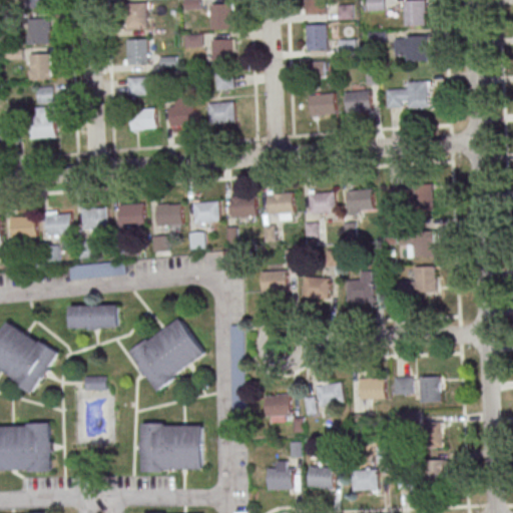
[(48,0),(49,9),(27,10),(26,0),(48,0)]
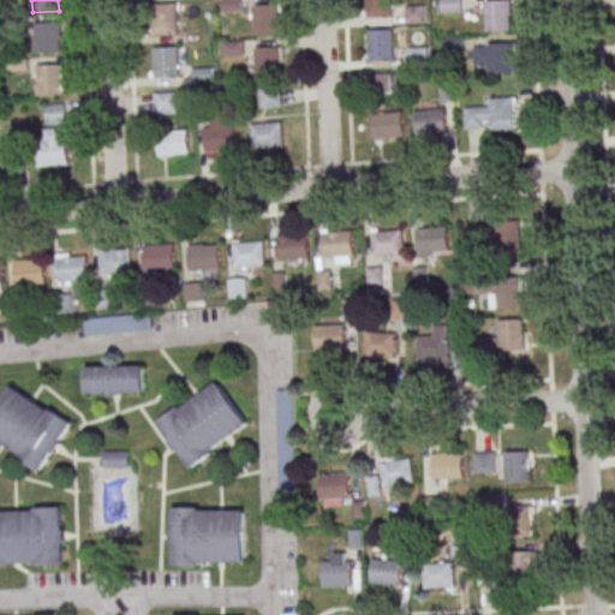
[(366,0),(390,0),(390,17),(368,18),(366,0)]
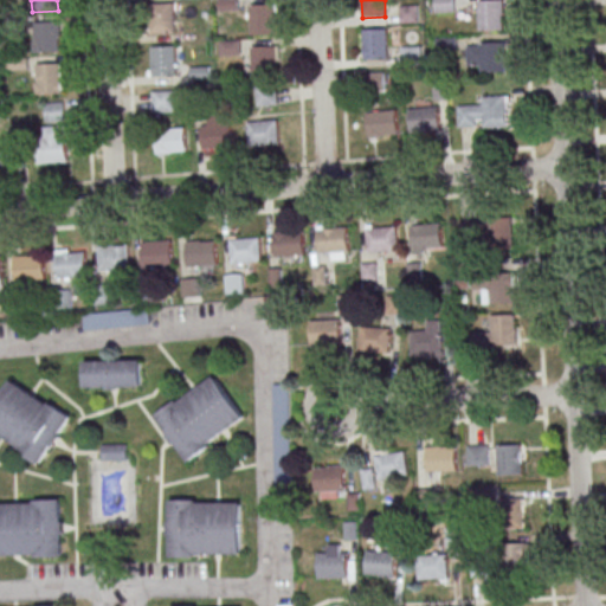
[(433,0),(453,0),(455,13),(434,13),(433,0)]
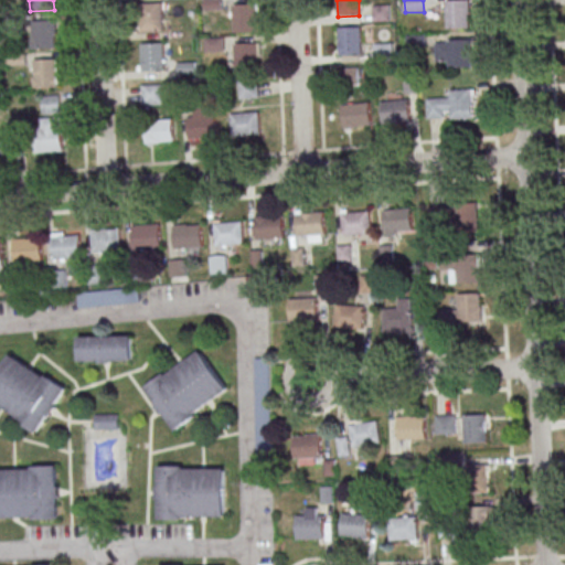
[(446,0),(446,28),(469,28),(468,0),(446,0)]
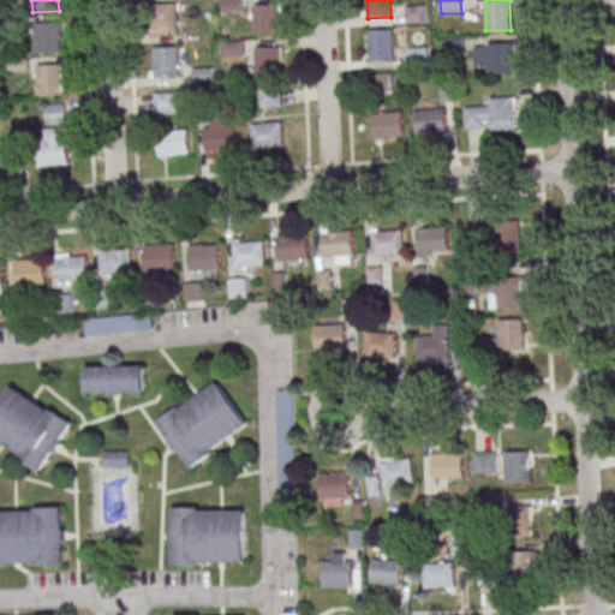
[(151,5),(175,4),(177,35),(153,35),(151,5)]
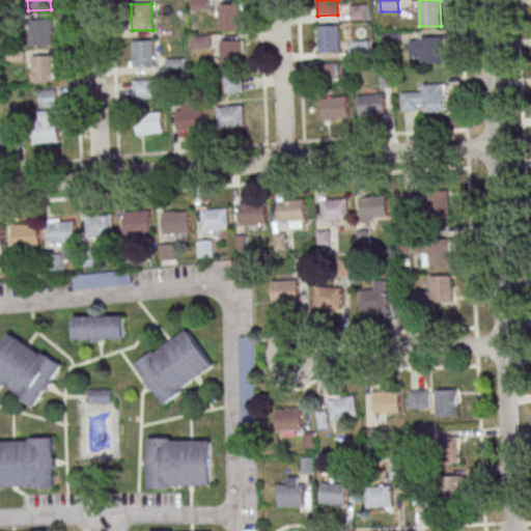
[(219,4),(239,4),(240,30),(219,31),(219,4)]
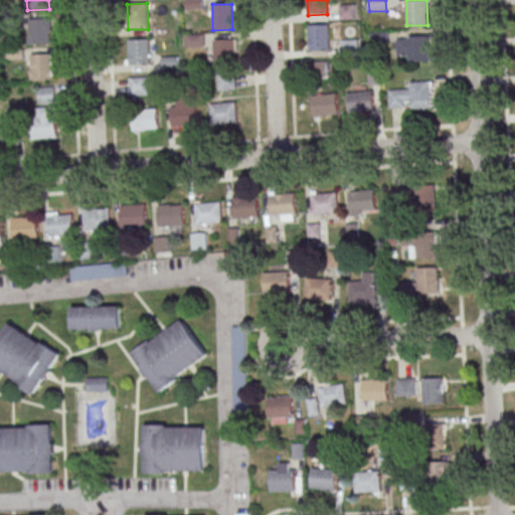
[(339,6),(355,5),(356,20),(339,21),(339,6)]
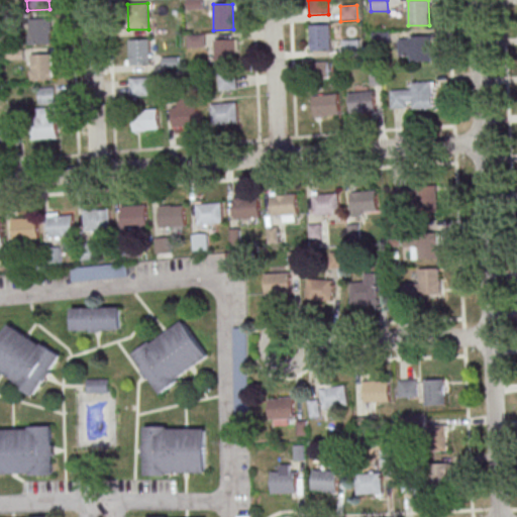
[(28,19),(49,19),(50,45),(28,46),(27,35),(29,35),(28,19)]
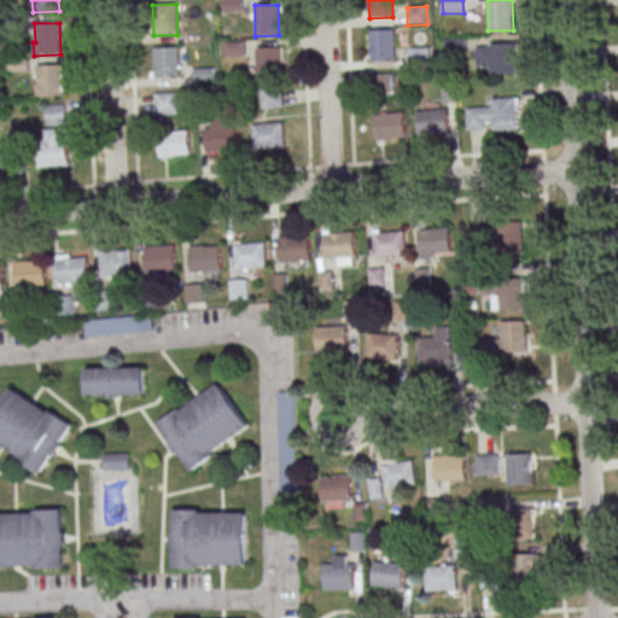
[(371,30),(395,30),(395,60),(372,62),(371,30)]
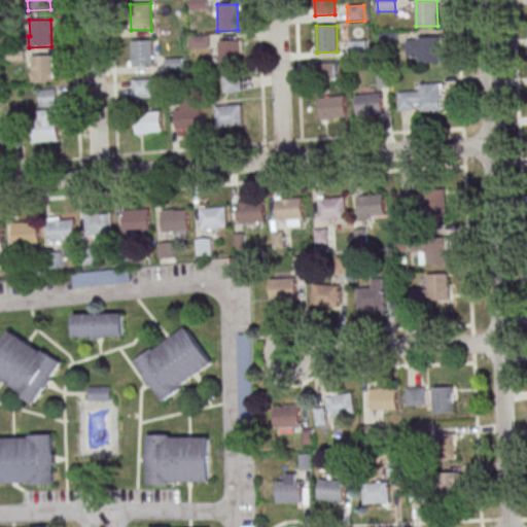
[(440,63),(440,37),(407,37),(407,63),(440,63)]
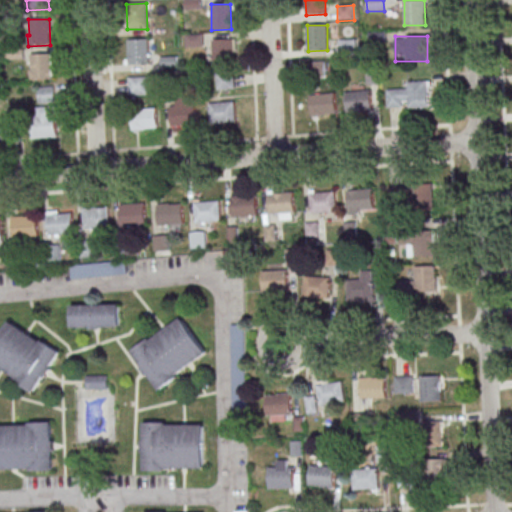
[(149,39),(128,39),(128,65),(149,65),(149,39)]
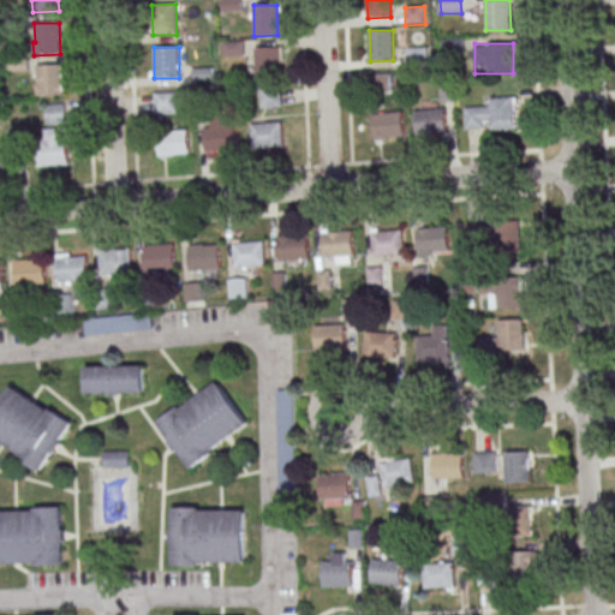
[(255,47),(279,47),(280,77),(256,78),(255,47)]
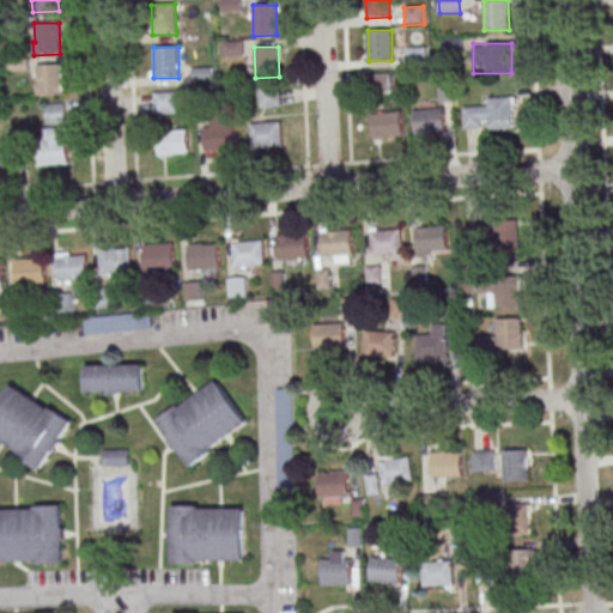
[(405,48),(425,48),(425,66),(405,67),(405,48)]
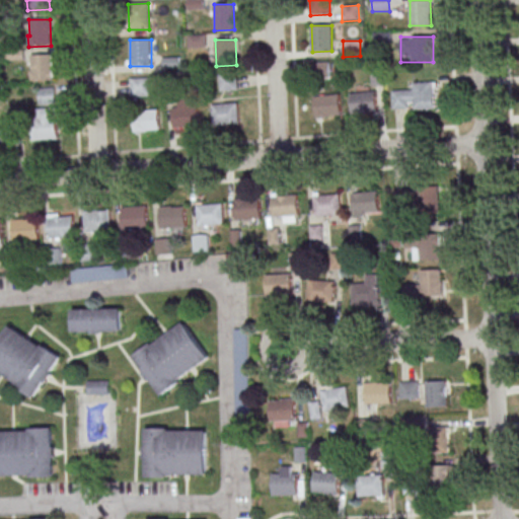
[(30,55),(52,55),(53,81),(30,82),(29,71),(31,71),(30,55)]
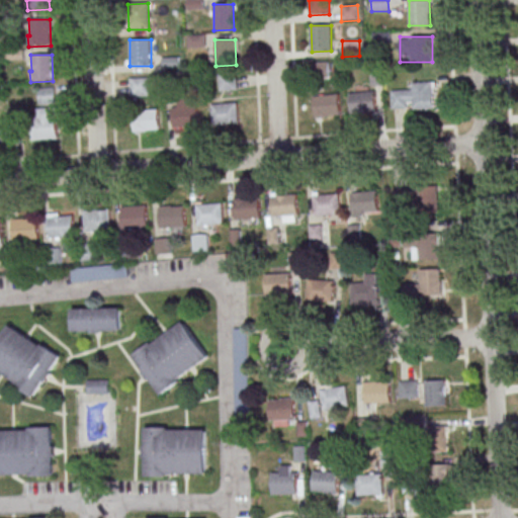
[(329,77),(329,62),(313,63),(314,78),(329,77)]
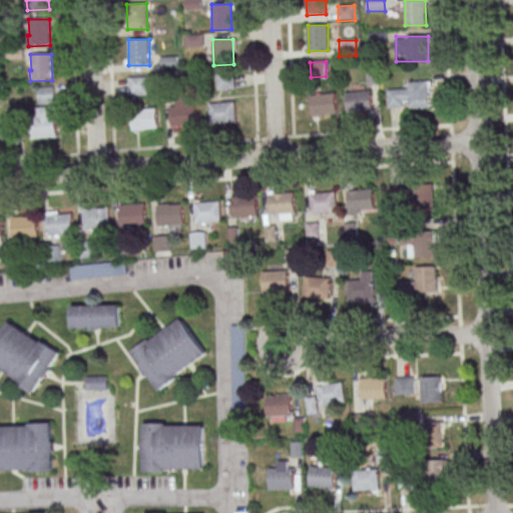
[(231,74),(217,74),(217,89),(231,89),(231,74)]
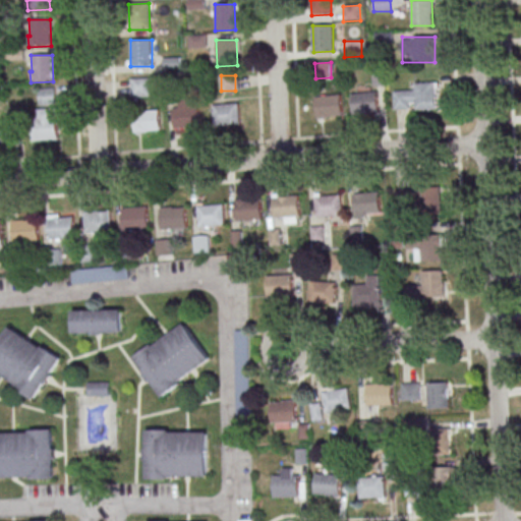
[(131,78),(131,97),(153,97),(153,78),(131,78)]
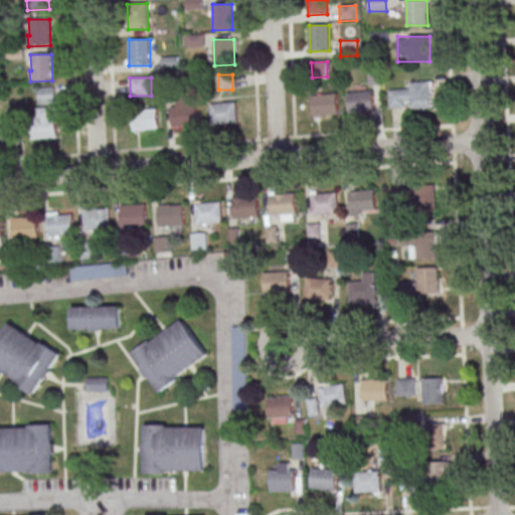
[(432,108),(432,81),(409,81),(409,91),(389,91),(389,108),(432,108)]
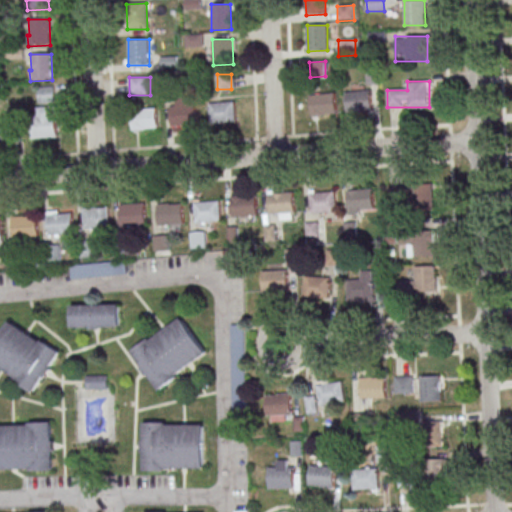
[(54,87),(38,87),(38,103),(54,103),(54,87)]
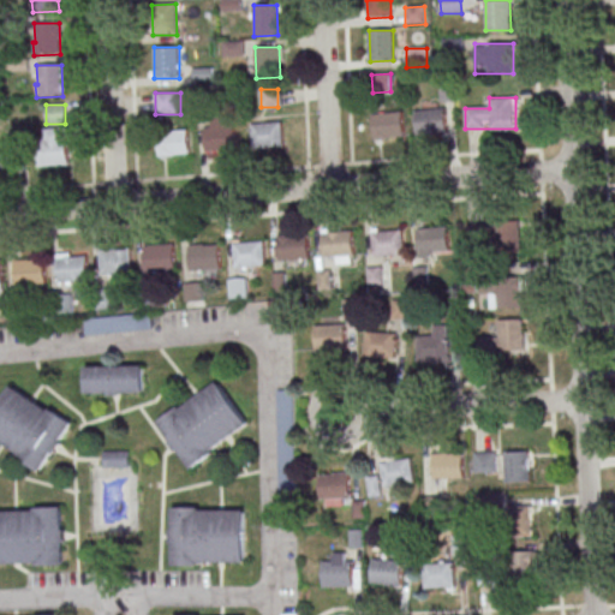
[(416,111),(446,108),(447,135),(417,136),(416,111)]
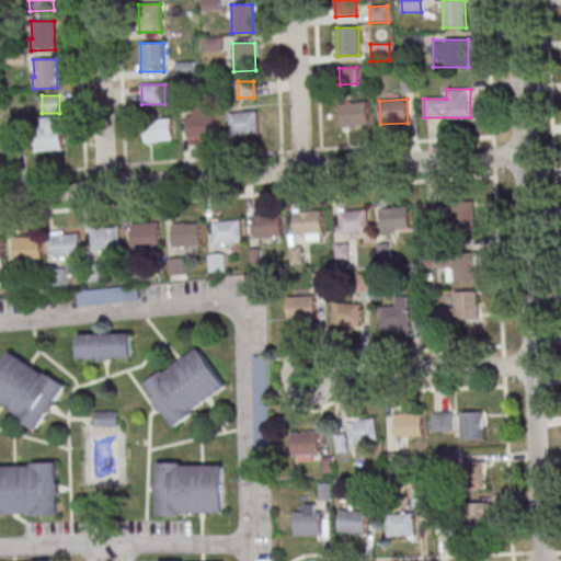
[(340,104),(367,103),(368,126),(341,128),(340,104)]
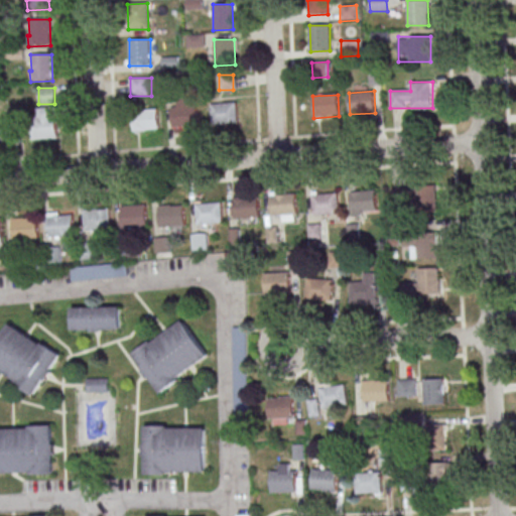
[(170,107),(176,107),(176,99),(196,97),(198,127),(172,129),(170,107)]
